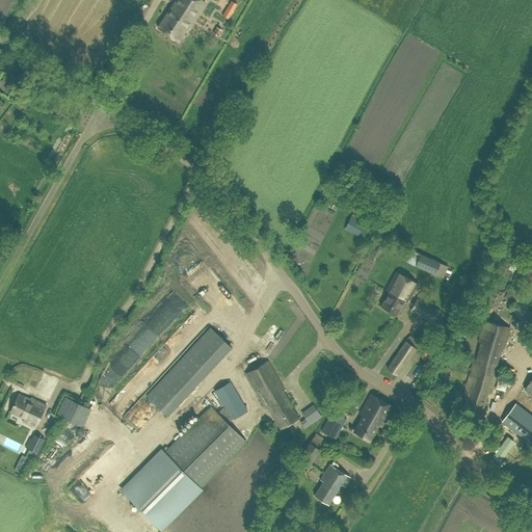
[(178,42),(205,2),(202,0),(176,0),(157,28),(178,42)]
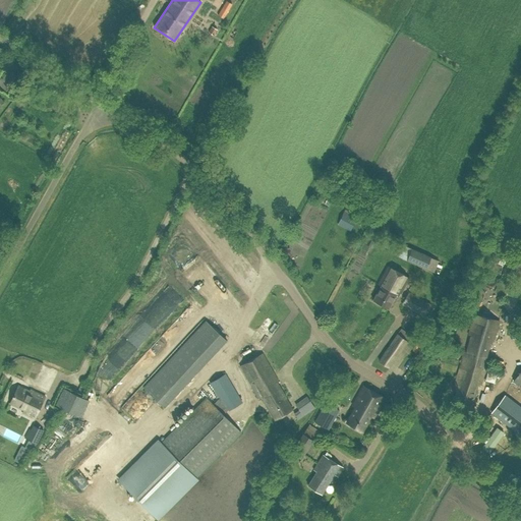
[(218,31),(212,27),(209,33),(215,36),(218,31)]
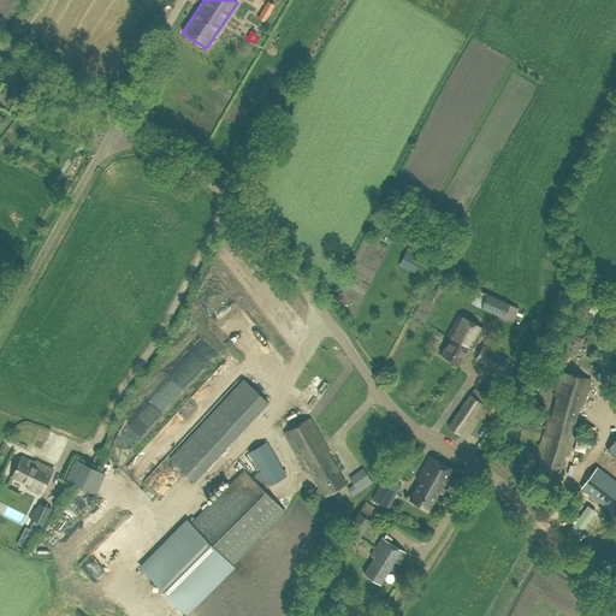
[(414,274),(422,259),(407,250),(400,267),(414,274)]
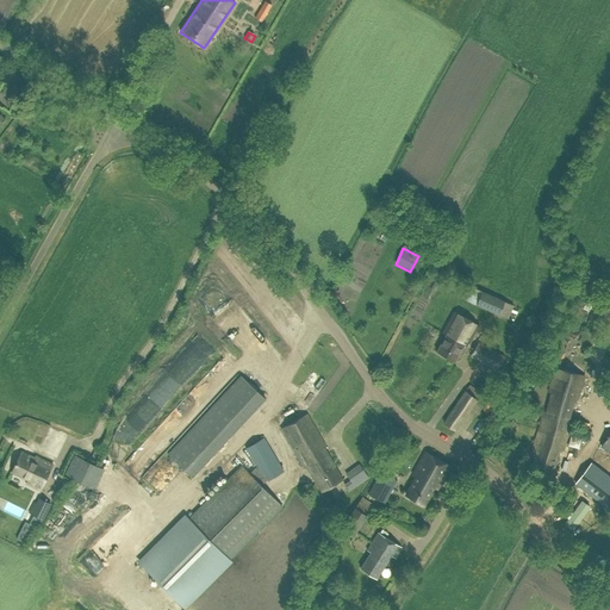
[(508,319),(514,306),(478,290),(472,304),(508,319)]
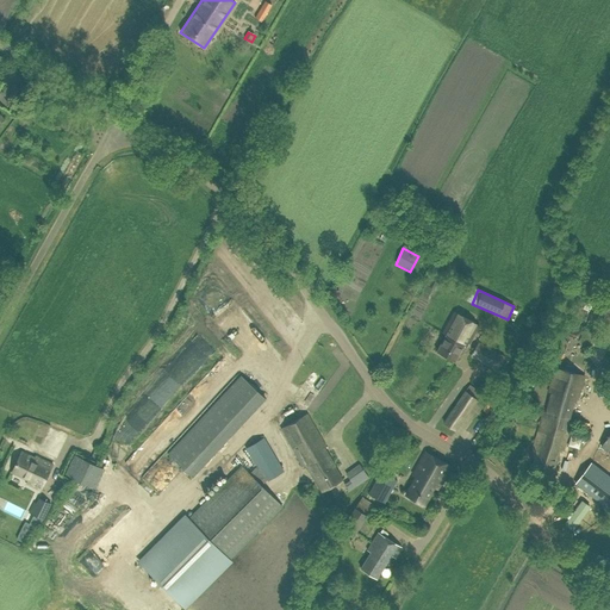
[(467,348),(479,327),(454,312),(442,332),(446,335),(437,352),(455,361),(464,346),(467,348)]
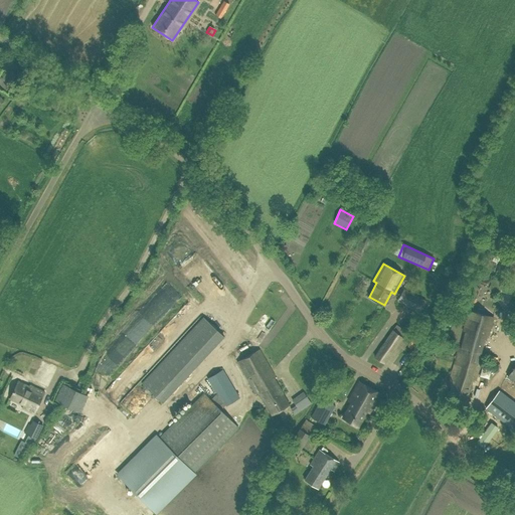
[(419,314),(426,302),(404,289),(397,302),(419,314)]
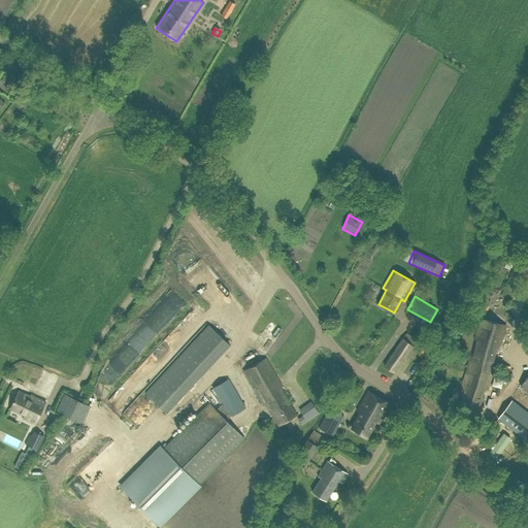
[(145,388),(168,410),(234,343),(224,333),(222,335),(210,325),(208,328),(192,311),(170,334),(172,337),(113,398),(119,403),(132,388),(139,395),(145,388)]
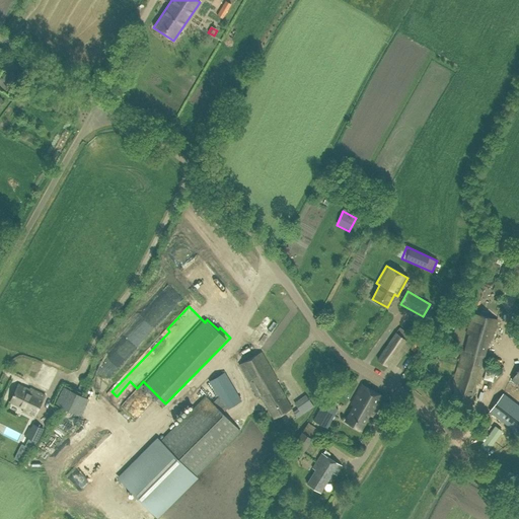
[(465,351),(484,356),(488,340),(491,341),(497,319),(472,313),(466,334),(469,335),(465,351)]
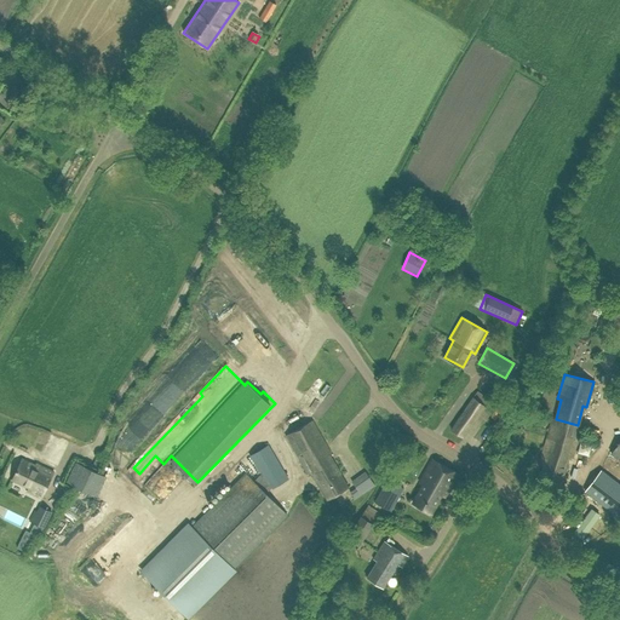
[(483,423),(495,406),(477,392),(451,430),(463,437),(477,418),(483,423)]
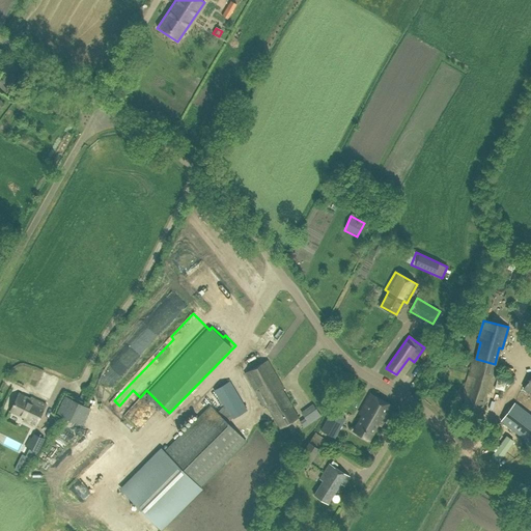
[(497,364),(495,364),(476,359),(473,358),(464,390),(463,397),(465,398),(459,414),(478,420),(487,391),(490,392),(495,375),(494,375),(497,364)]
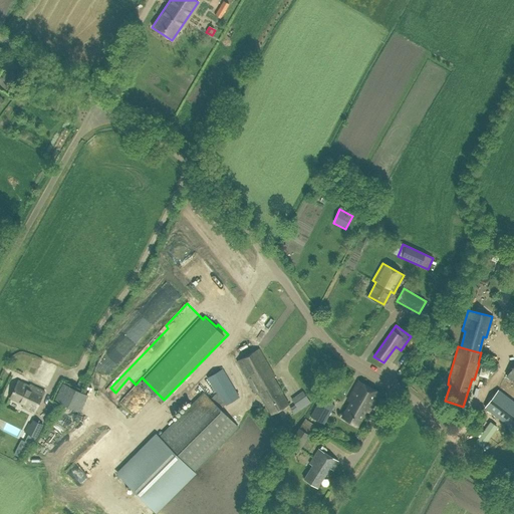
[(289,405),(273,377),(274,376),(258,349),(237,361),(255,396),(259,394),(271,415),(289,405)]
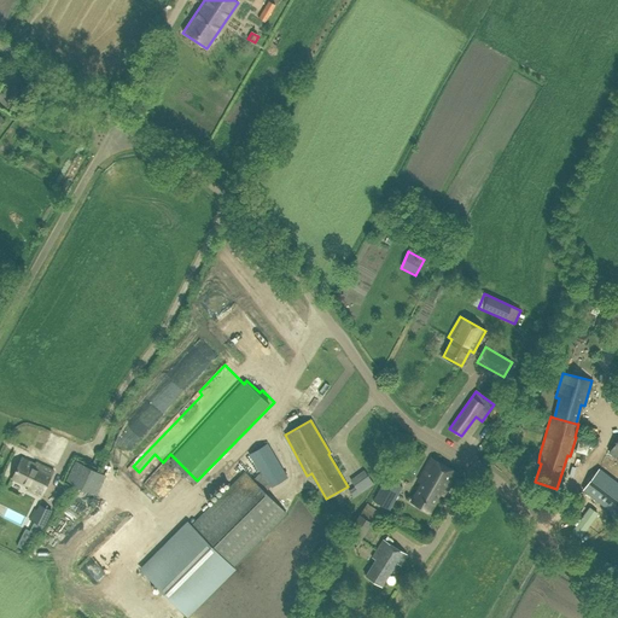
[(232,567),(286,513),(264,493),(269,488),(286,478),(267,444),(250,455),(267,484),(262,489),(245,472),(191,526),(190,524),(143,571),(186,614),(233,567),(232,567)]
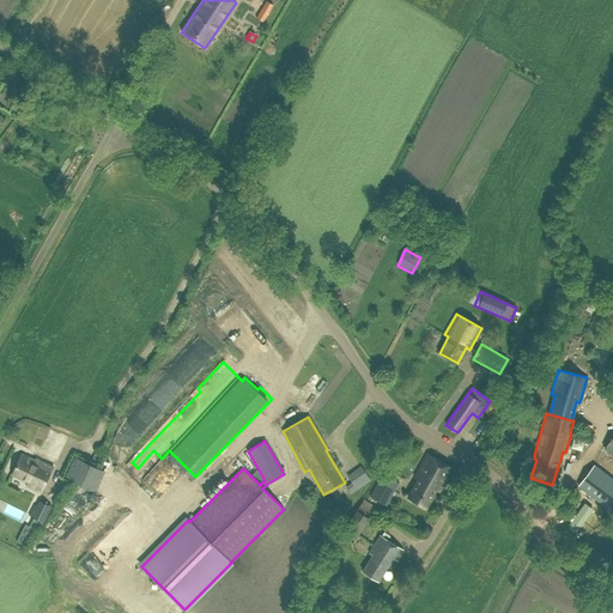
[(35,460),(22,454),(12,474),(29,481),(26,486),(41,492),(53,467),(36,459),(35,460)]
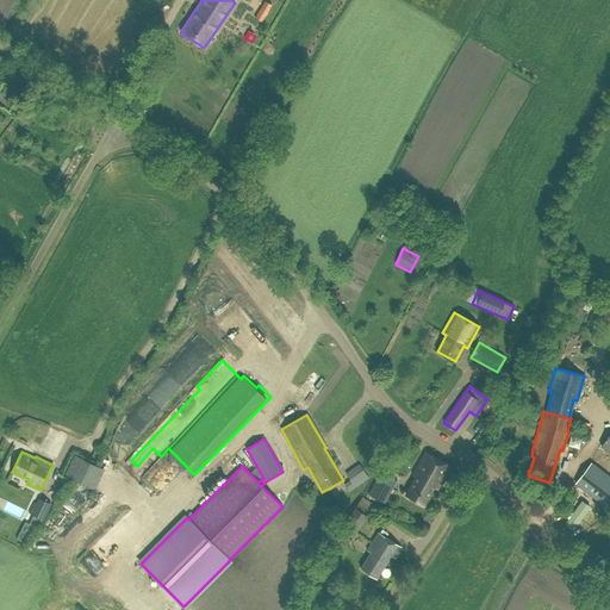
[(415,500),(439,460),(425,452),(412,475),(416,477),(406,495),(415,500)]
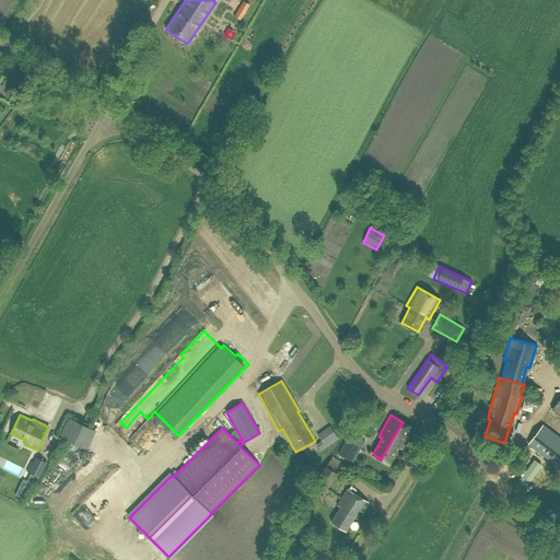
[(89,450),(96,431),(69,418),(60,435),(89,450)]
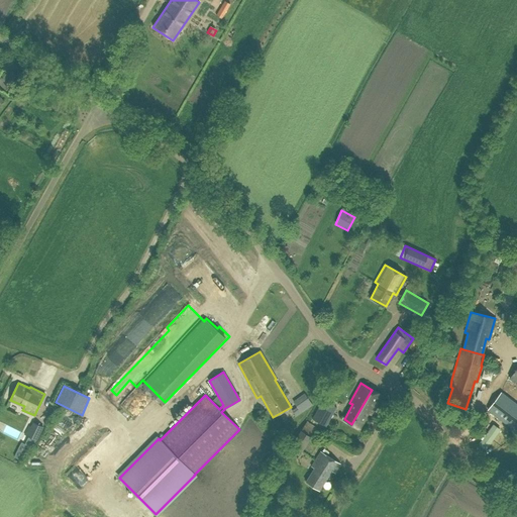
[(372,390),(351,424),(359,428),(369,413),(372,415),(382,396),(372,390)]
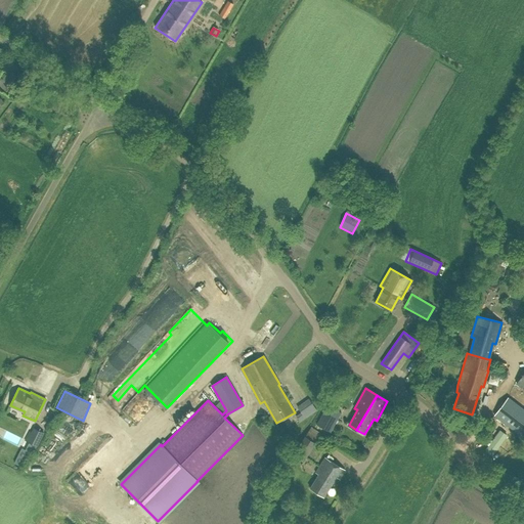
[(523,410),(508,398),(494,417),(522,437),(523,434),(523,410)]
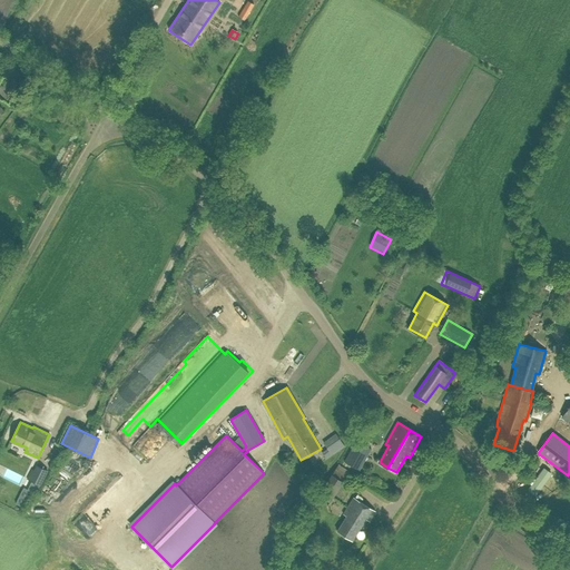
[(360,471),(372,450),(356,441),(344,462),(360,471)]
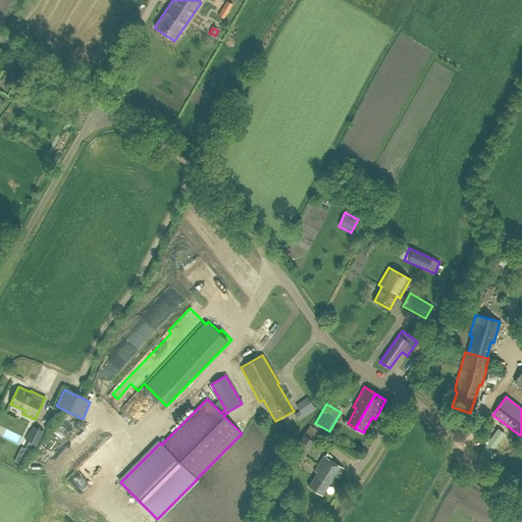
[(304,417),(300,412),(295,415),(299,420),(304,417)]
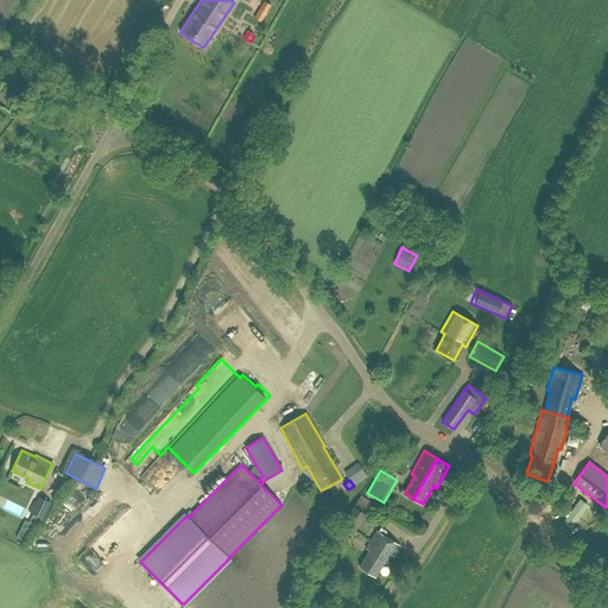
[(52,502),(39,496),(36,502),(35,501),(29,511),(44,519),(52,502)]
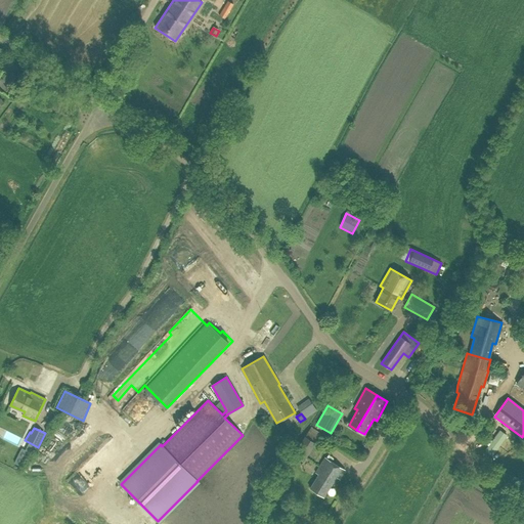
[(254,446),(266,437),(260,430),(249,439),(254,446)]
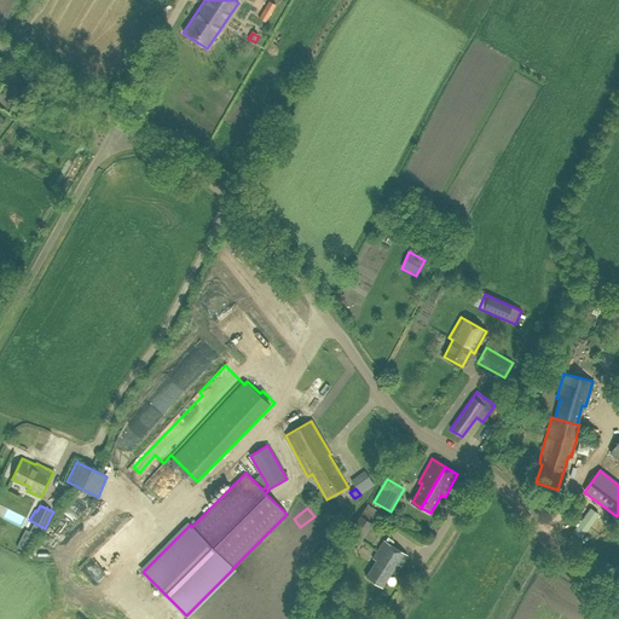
[(572,533),(580,539),(599,515),(590,509),(572,533)]
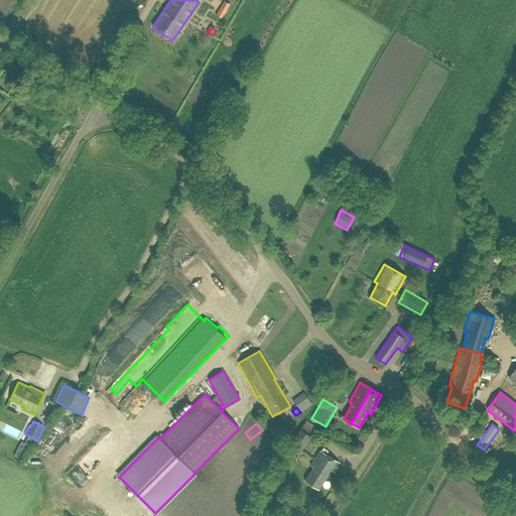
[(301,452),(311,437),(300,429),(290,443),(301,452)]
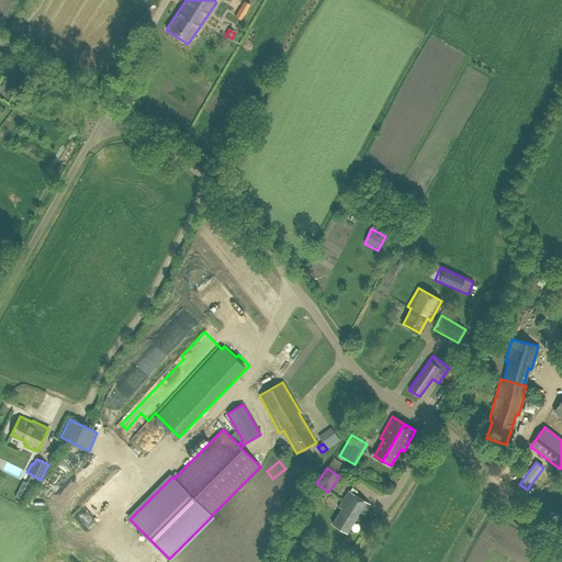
[(363,514),(370,504),(348,491),(338,507),(341,509),(333,524),(347,534),(360,512),(363,514)]
